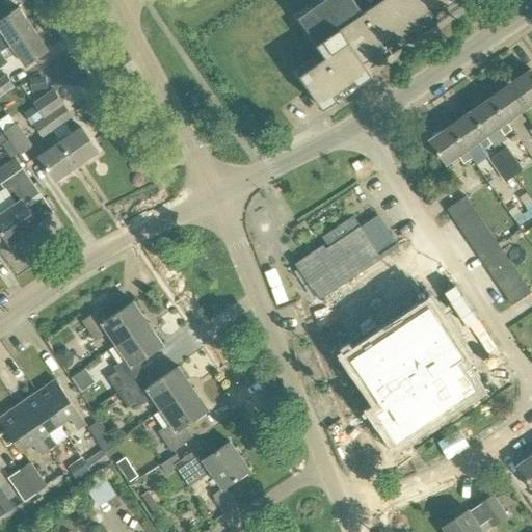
[(323,56),(297,74),(308,89),(309,88),(323,109),(338,100),(335,95),(345,88),(354,81),(357,85),(374,75),(371,71),(365,62),(376,54),(373,50),(386,42),(393,36),(396,41),(424,22),(420,18),(441,4),(444,8),(455,0),(322,0),(297,18),(323,56)]
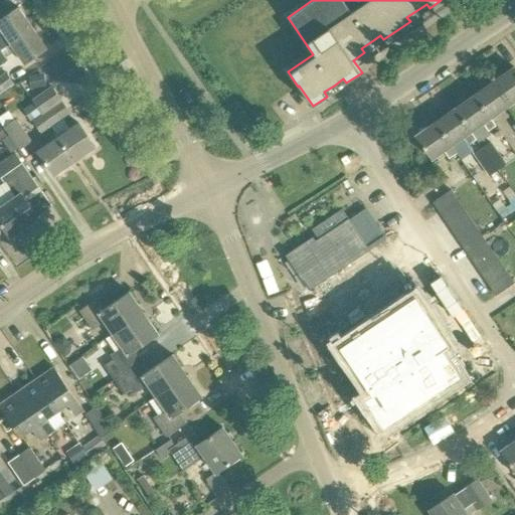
[(0,37),(0,50),(33,28),(19,9),(0,21),(0,27),(4,34),(0,37)]
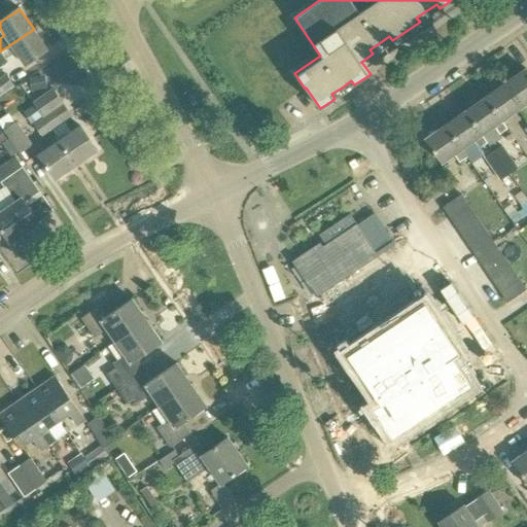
[(0,51),(0,67),(8,63),(6,61),(18,53),(26,66),(48,49),(34,29),(0,51)]
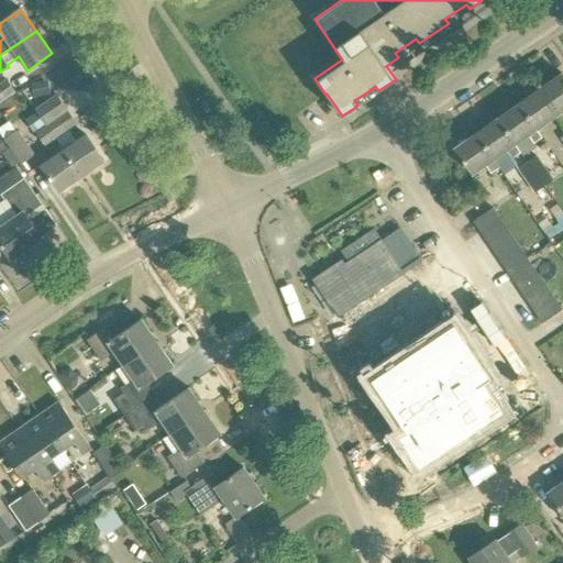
[(562,74),(541,89),(558,113),(562,109),(562,74)]
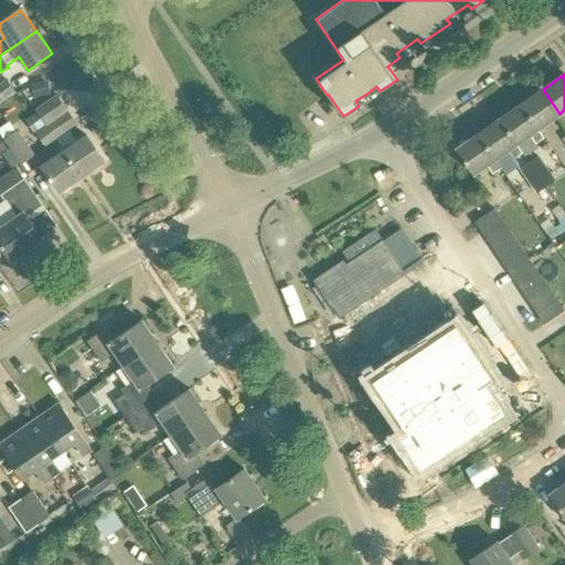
[(0,84),(0,104),(16,94),(6,80),(0,84)]
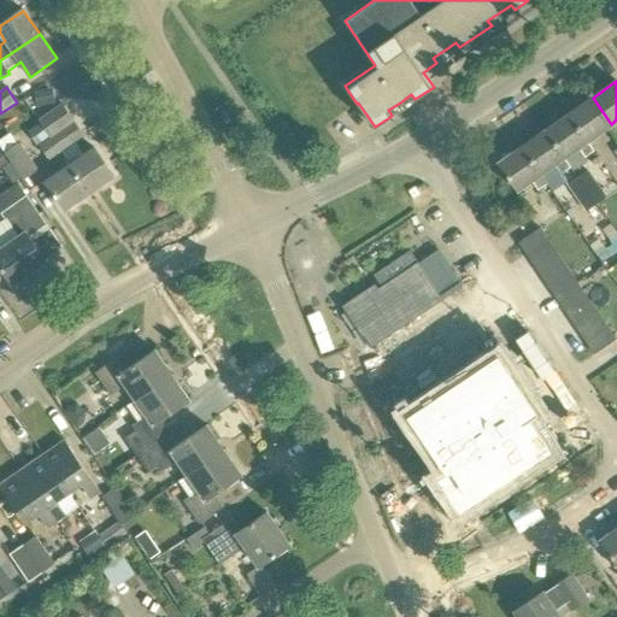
[(569,115),(587,141),(611,124),(593,98),(569,115)]
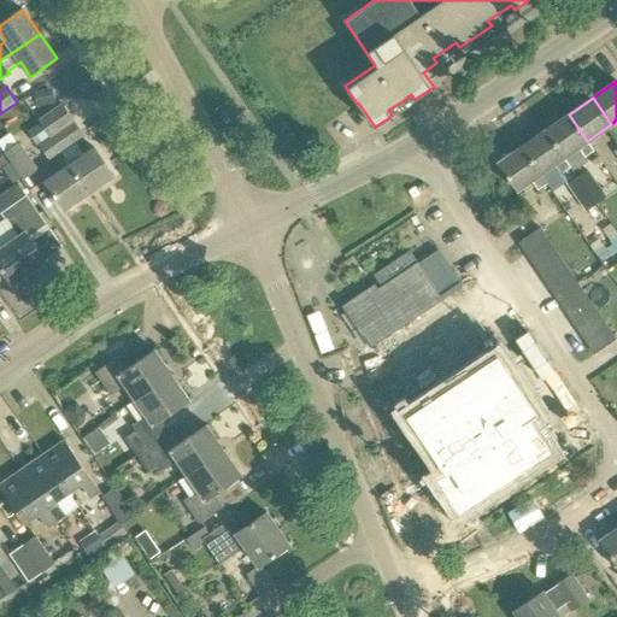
[(35,118),(47,136),(72,119),(60,101),(35,118)]
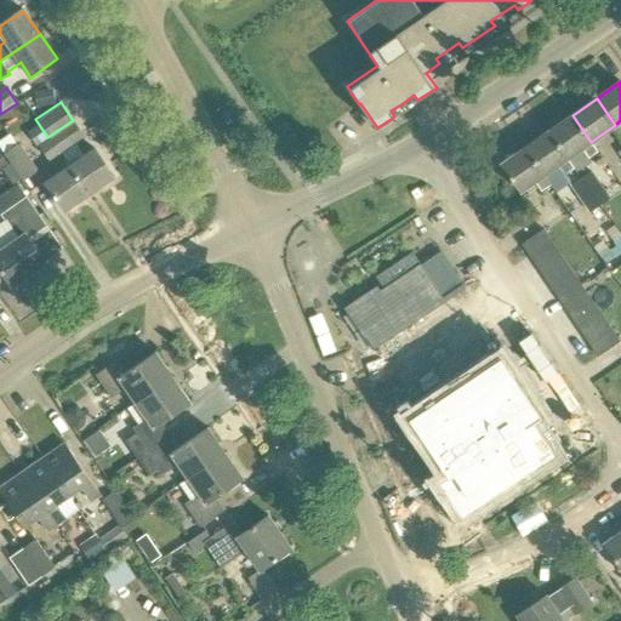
[(573,115),(550,132),(568,159),(581,149),(587,159),(597,153),(590,143),(591,142),(573,115)]
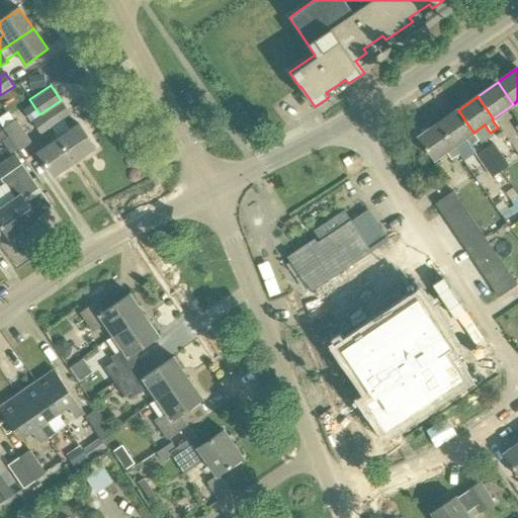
[(42,114),(75,162),(96,148),(79,123),(67,132),(60,121),(72,113),(63,100),(42,114)]
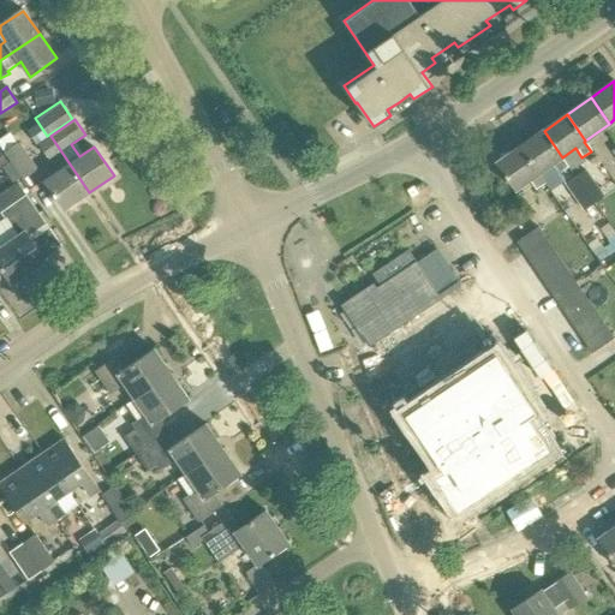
[(544,131),(520,147),(538,173),(539,173),(553,192),(565,184),(574,178),(567,168),(561,157),(562,157),(544,131)]
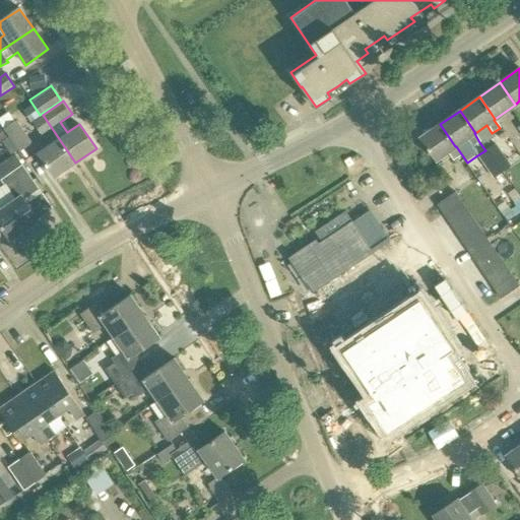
[(38,151),(54,176),(75,163),(43,115),(34,121),(43,134),(45,133),(51,143),(38,151)]
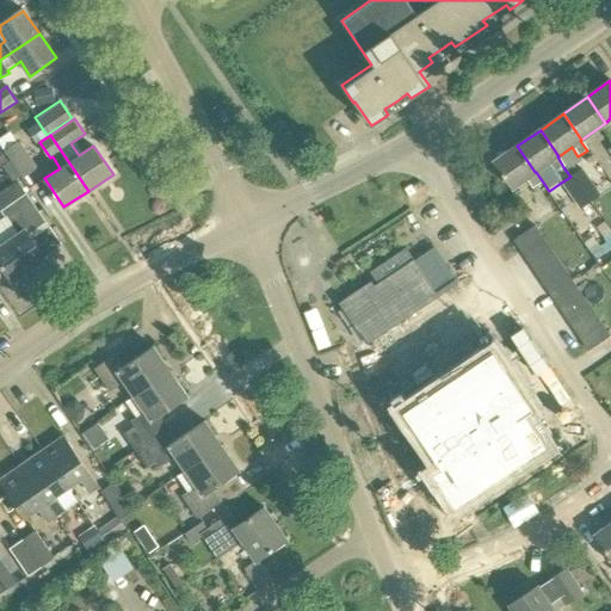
[(20,142),(4,153),(22,179),(38,168),(20,142)]
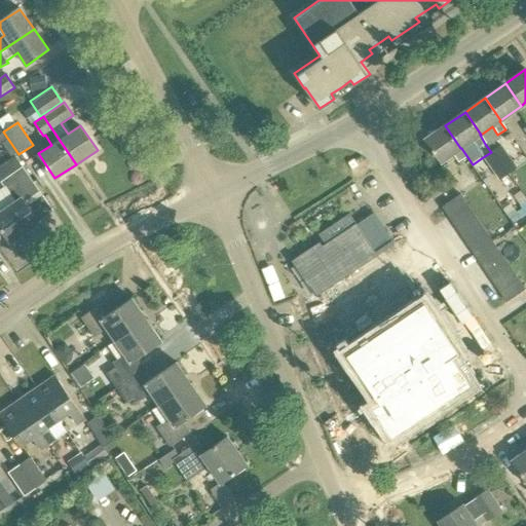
[(445,125),(424,140),(440,162),(452,153),(458,162),(466,157),(460,148),(445,125)]
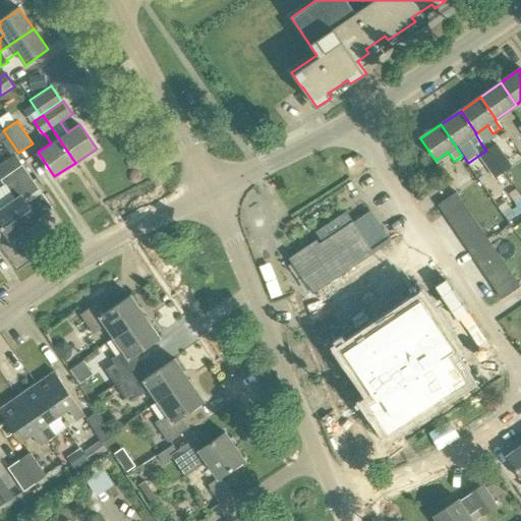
[(495,145),(486,151),(504,173),(512,167),(495,145)]
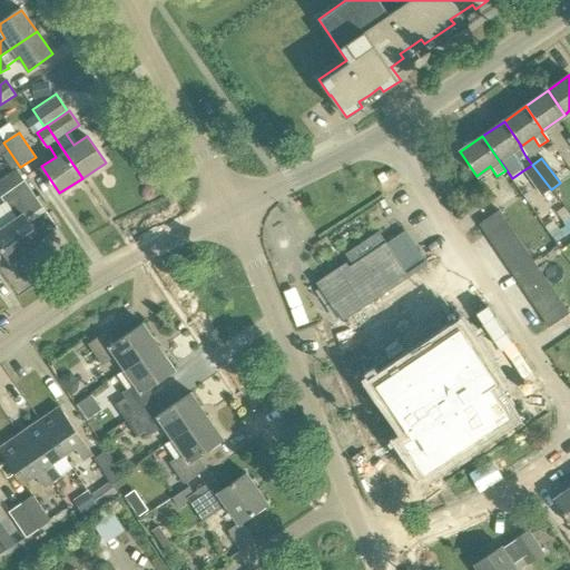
[(532,165),(523,170),(532,184),(542,196),(551,189),(532,165)]
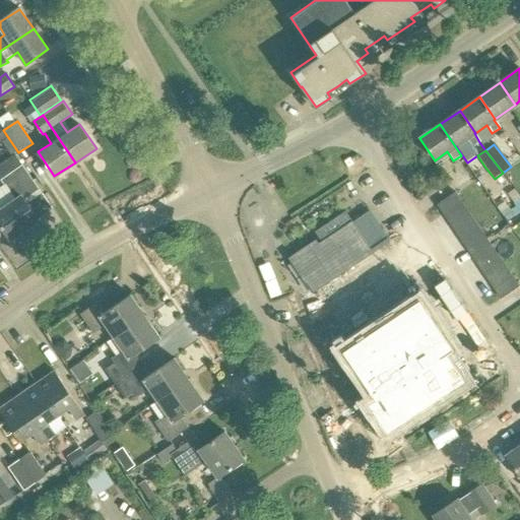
[(39,189),(22,165),(0,180),(14,201),(0,210),(0,226),(9,241),(38,221),(23,199),(39,189)]
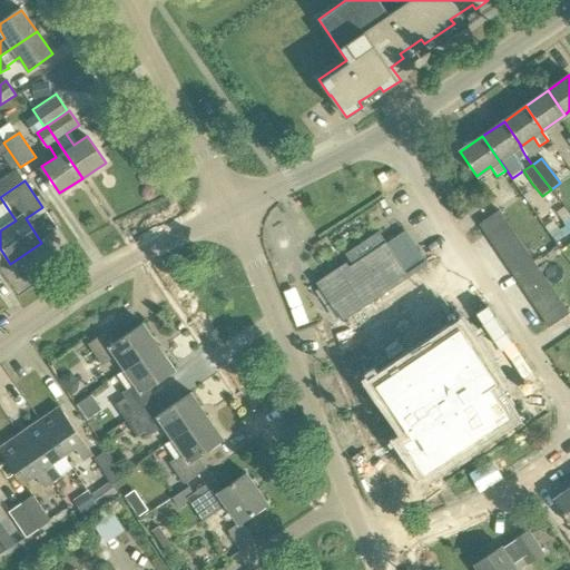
[(478,225),(485,236),(507,222),(499,210),(478,225)]
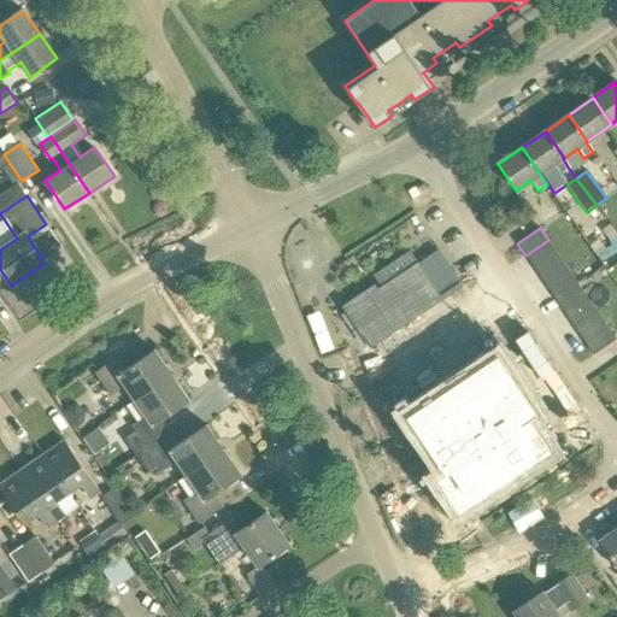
[(526,256),(535,269),(558,253),(548,240),(526,256)]
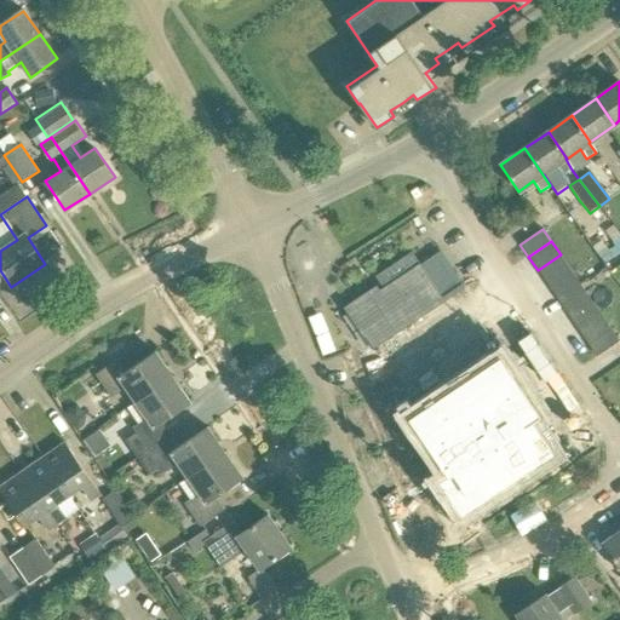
[(538,270),(547,285),(570,269),(561,254),(538,270)]
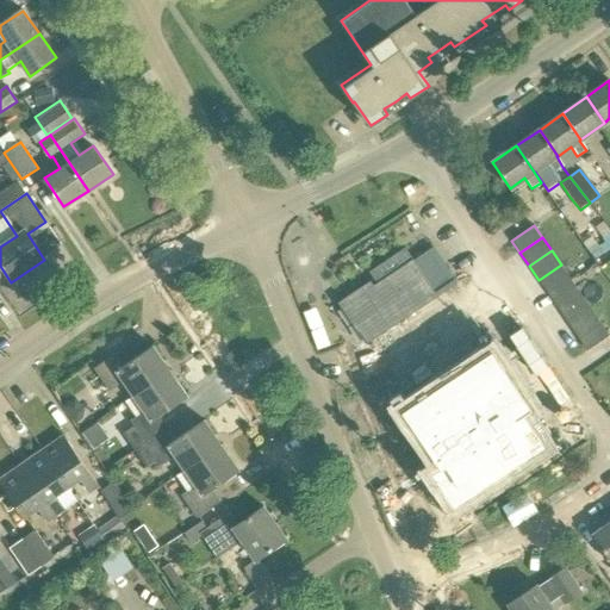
[(347,304),(346,305),(368,338),(435,293),(425,280),(415,265),(412,260),(410,261),(374,286),(347,304)]
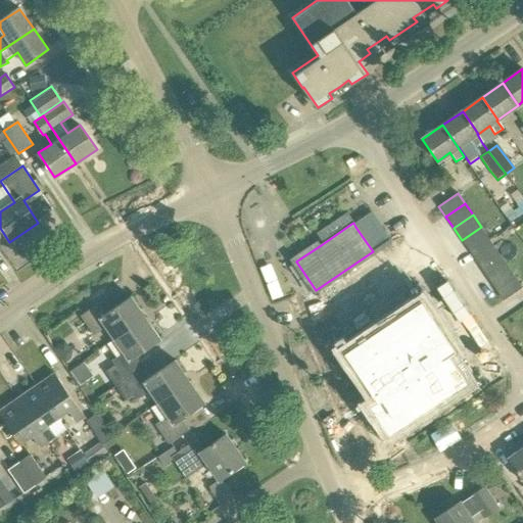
[(462,240),(470,253),(490,240),(481,227),(462,240)]
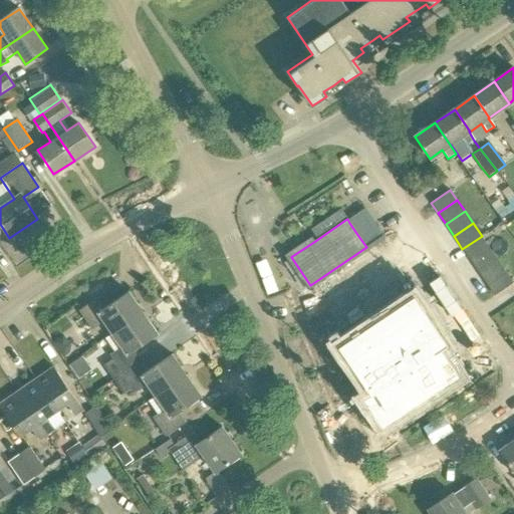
[(462,249),(470,260),(489,247),(482,236),(462,249)]
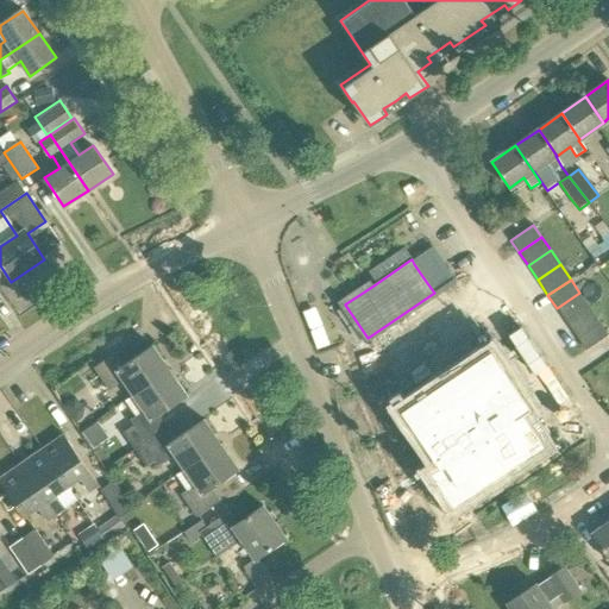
[(557,308),(566,324),(590,308),(579,293),(557,308)]
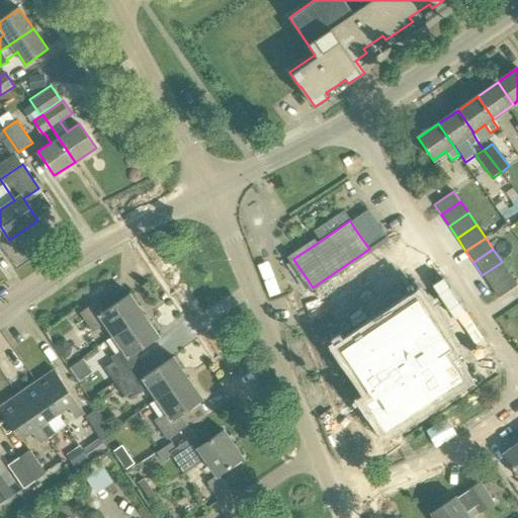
[(482,275),(492,289),(511,276),(502,262),(482,275)]
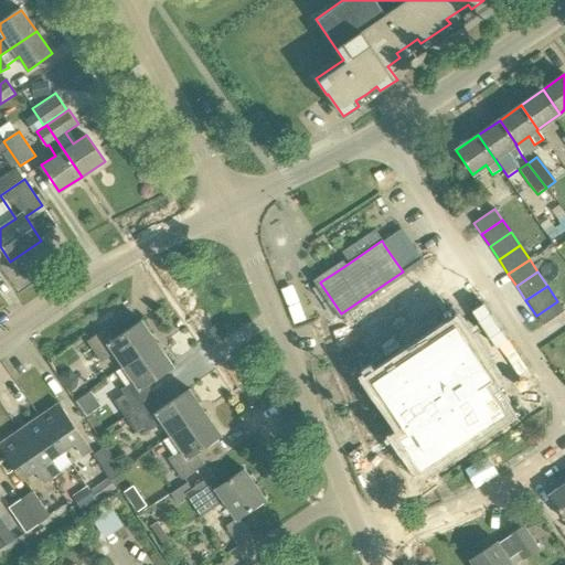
[(564,311),(557,301),(536,316),(544,327),(564,312),(564,311)]
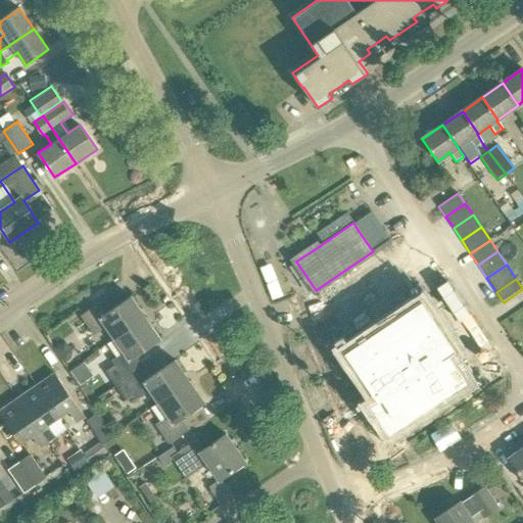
[(115,339),(145,319),(131,297),(108,313),(101,302),(82,316),(95,335),(107,327),(115,339)]
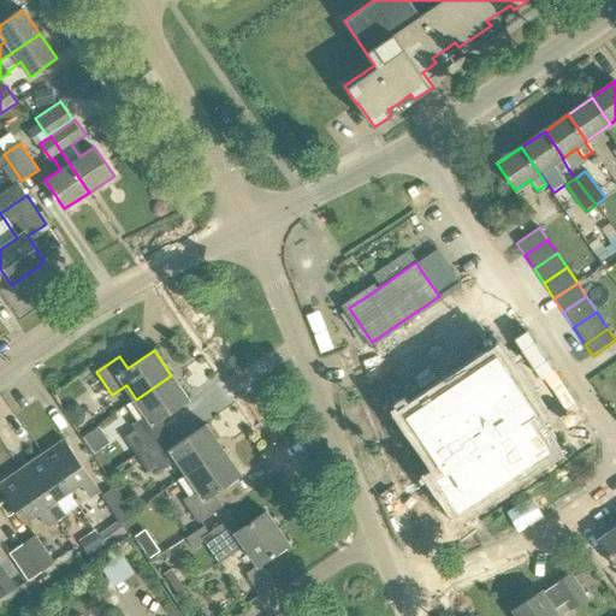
[(498,351),(406,414),(445,474),(450,472),(466,493),(534,448),(519,425),(538,412),(498,351)]
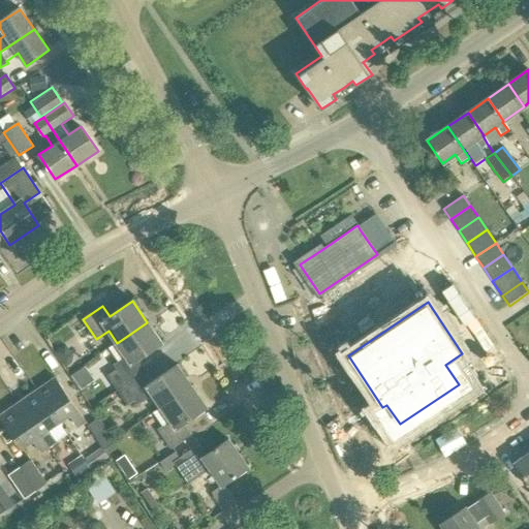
[(118,390),(147,371),(139,361),(162,344),(147,322),(117,343),(125,355),(113,364),(117,370),(109,376),(118,390)]
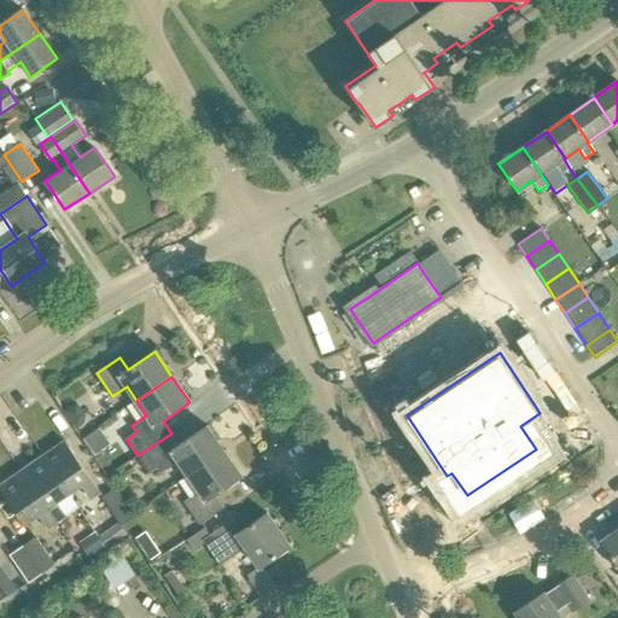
[(91,432),(99,452),(117,443),(108,424),(91,432)]
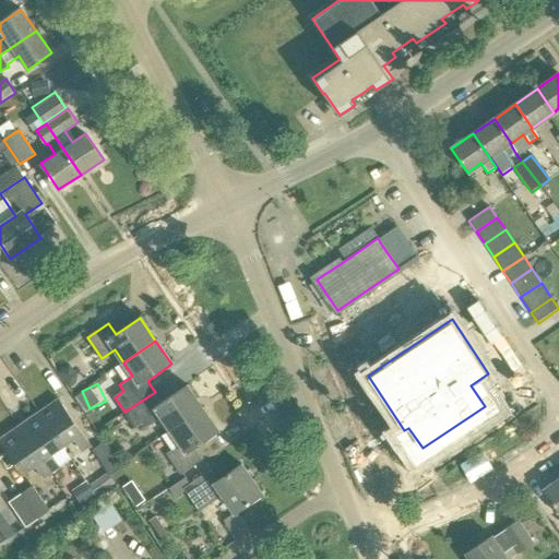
[(162,418),(170,431),(203,408),(187,385),(163,403),(155,392),(125,412),(135,428),(145,421),(149,427),(162,418)]
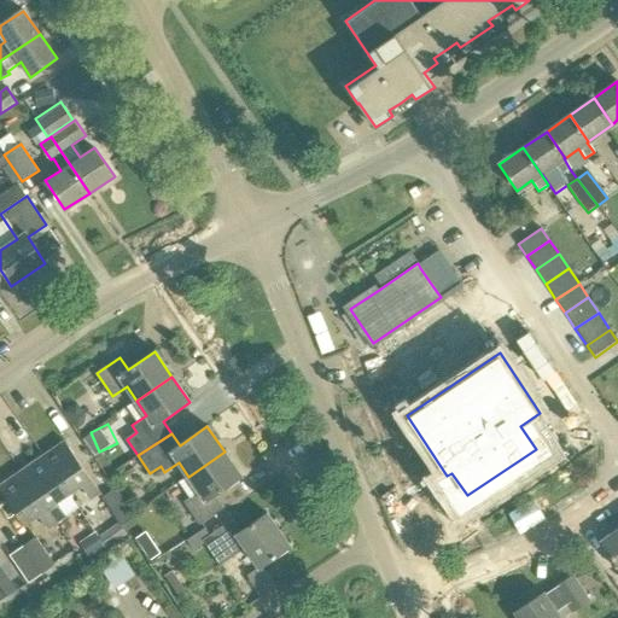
[(66,443),(44,458),(69,495),(82,487),(91,500),(101,494),(66,443)]
